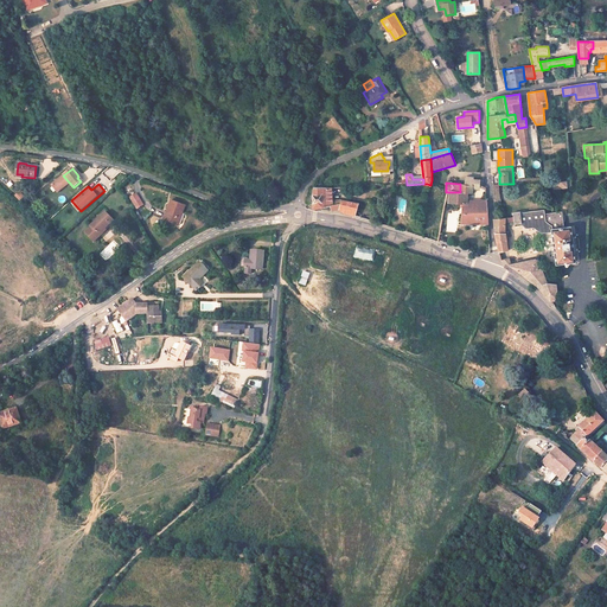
[(465,185),(460,184),(460,192),(447,192),(447,195),(448,195),(448,203),(464,204),(461,223),(487,224),(486,199),(480,200),(481,203),(465,202),(465,193),(472,193),(472,186),(465,185)]
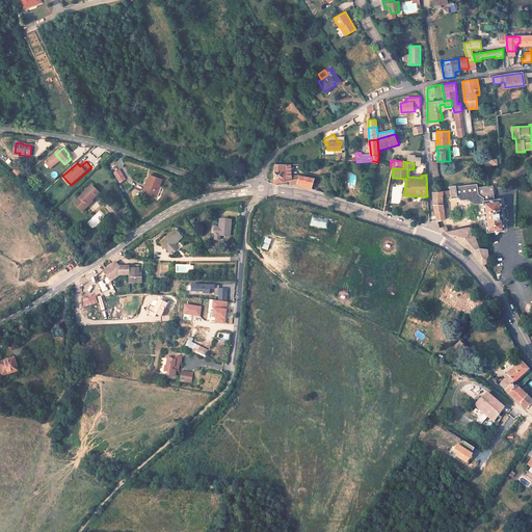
[(290,164),(274,164),(274,183),(275,183),(289,181),(290,185),(297,184),(300,186),(311,189),(314,179),(299,177),(299,176),(291,176),(290,164)]
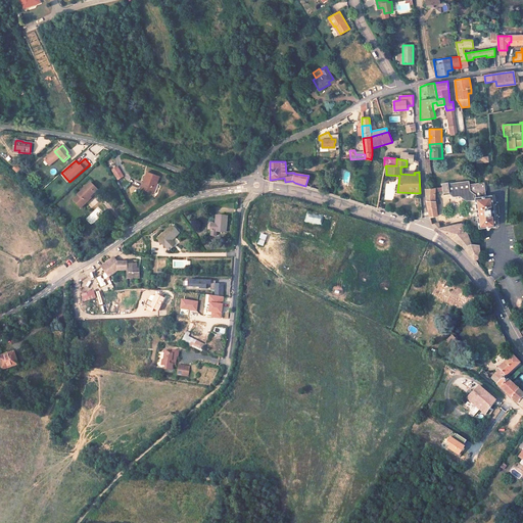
[(117,180),(123,177),(117,167),(111,171),(117,180)]
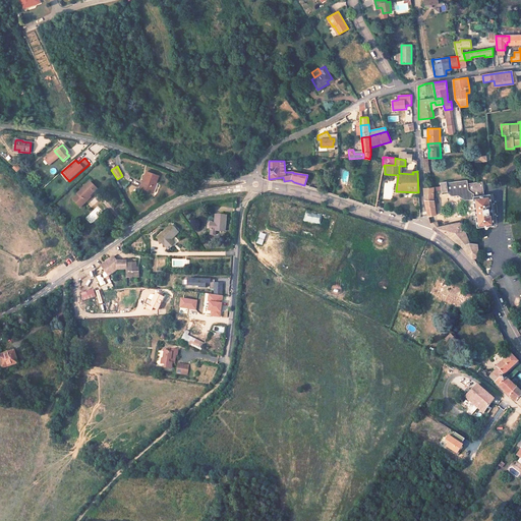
[(142,188),(153,192),(159,176),(147,171),(145,176),(147,177),(142,188)]
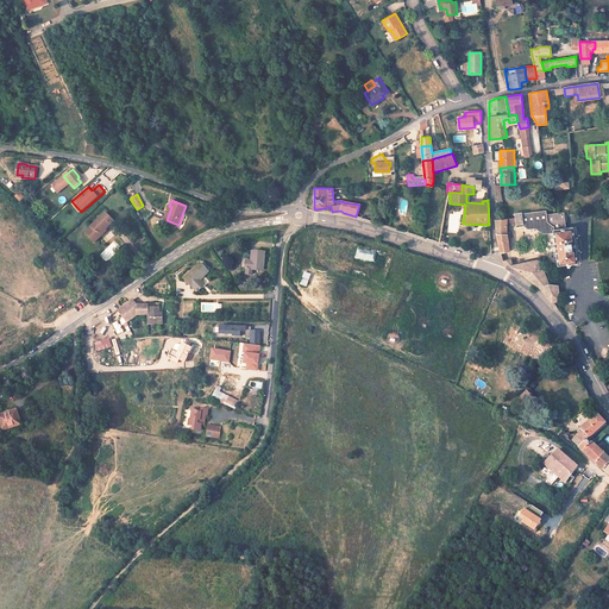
[(553,230),(558,265),(577,263),(573,227),(567,228),(565,212),(547,214),(547,211),(523,214),(523,213),(516,214),(516,219),(518,224),(518,225),(525,225),(529,228),(538,227),(538,228),(541,231),(553,230)]
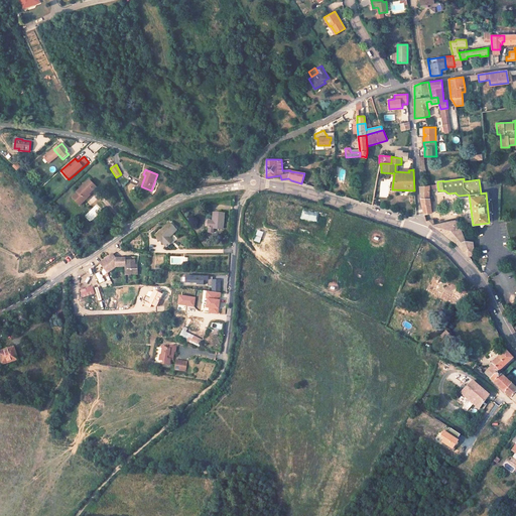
[(78,194),(73,199),(80,206),(90,196),(89,195),(96,187),(89,180),(77,192),(78,194)]
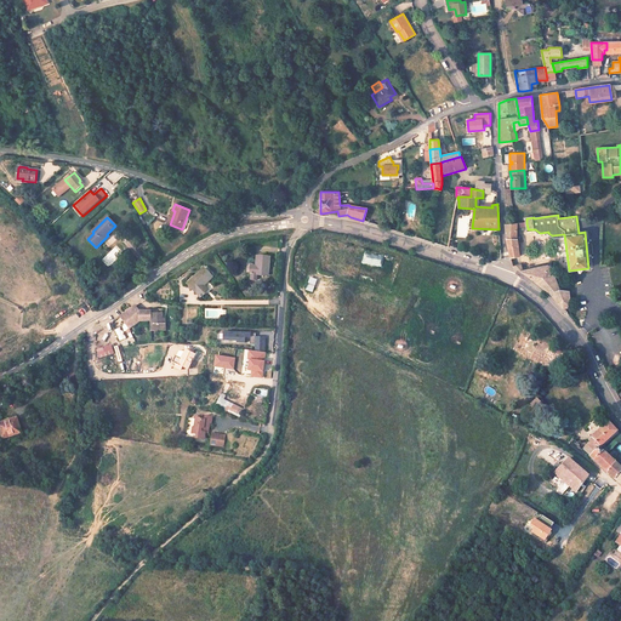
[(507,224),(505,224),(506,241),(512,267),(534,281),(551,294),(563,308),(570,307),(569,290),(559,289),(551,266),(522,271),(518,239),(517,239),(517,228),(517,223),(507,224)]
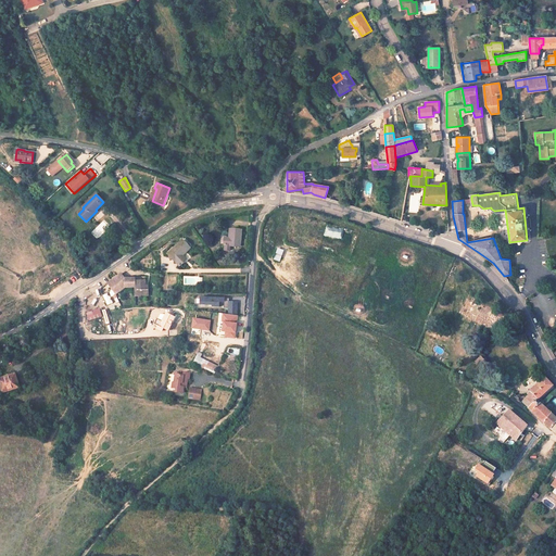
[(95,229),(99,234),(108,225),(103,220),(95,229)]
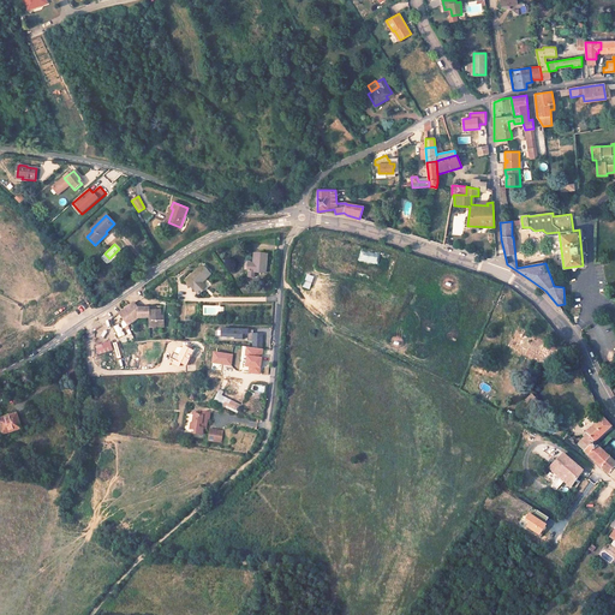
[(267,255),(255,254),(254,264),(249,264),(248,272),(249,272),(249,278),(255,278),(255,272),(266,273),(267,255)]
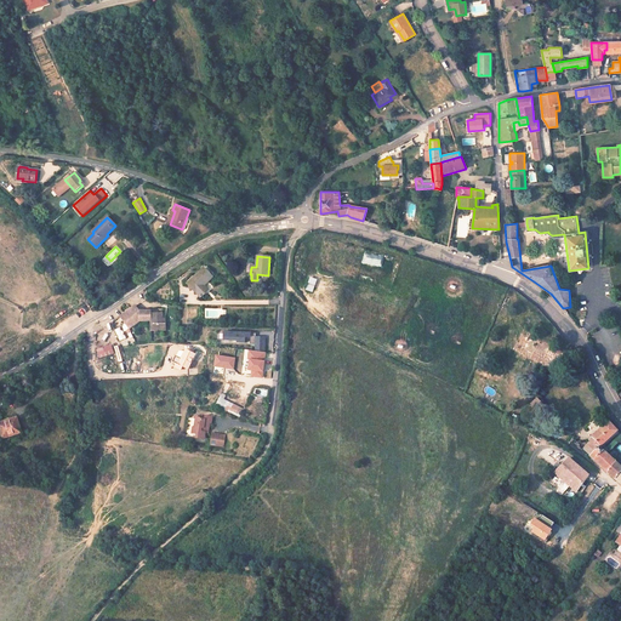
[(201,286),(212,277),(204,268),(188,284),(200,297),(206,291),(201,286)]
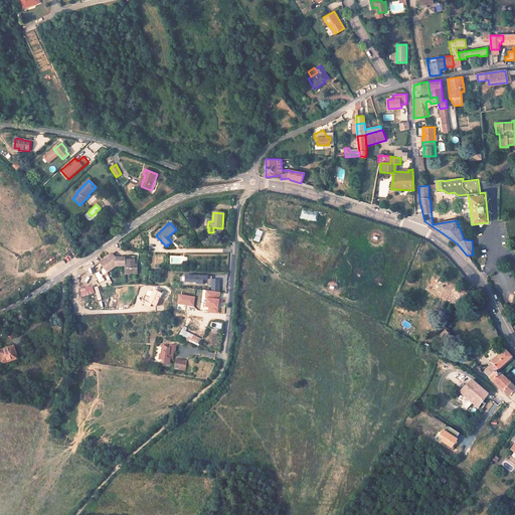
[(256,230),(253,240),(260,243),(264,232),(256,230)]
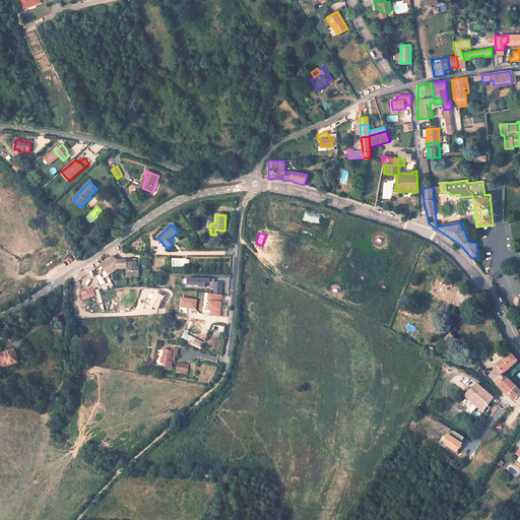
[(113,256),(101,265),(105,270),(110,266),(113,271),(117,269),(126,268),(126,272),(128,272),(128,277),(138,276),(138,271),(136,271),(136,267),(136,262),(126,263),(126,260),(116,261),(113,256)]
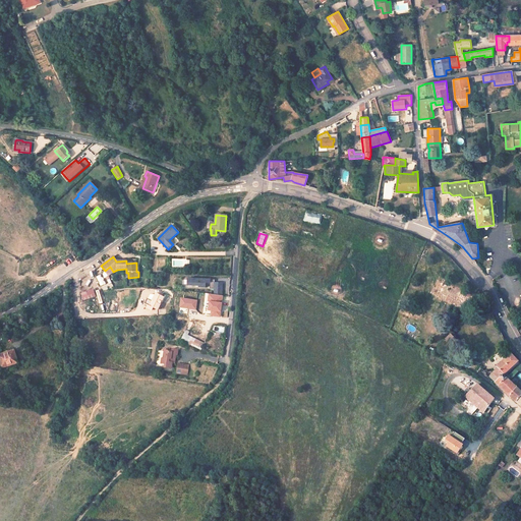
[(110,267),(105,271),(108,276),(113,272),(110,267)]
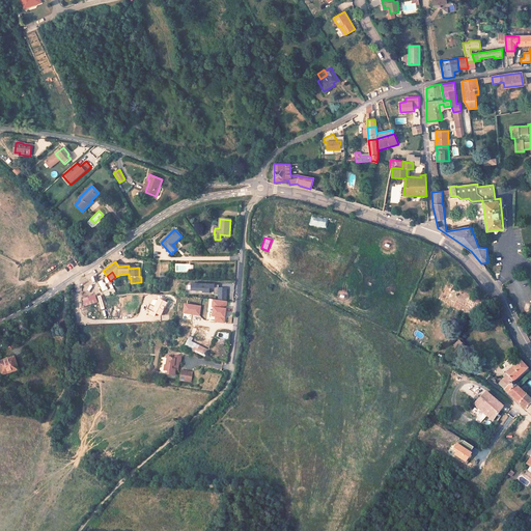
[(219,285),(191,284),(191,291),(202,292),(202,294),(211,294),(211,289),(215,289),(214,295),(219,295),(218,300),(227,301),(227,288),(219,288),(219,285)]
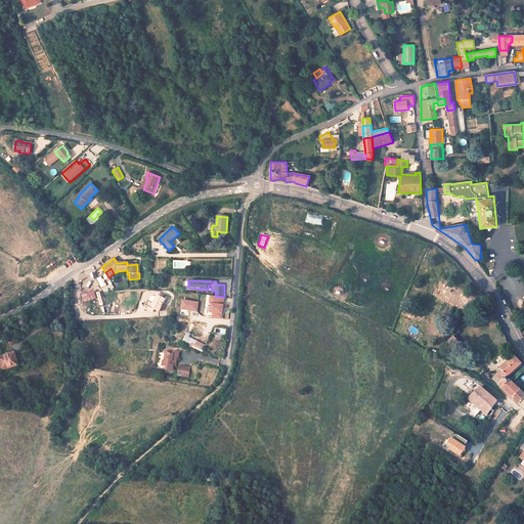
[(83,302),(96,299),(94,292),(81,295),(83,302)]
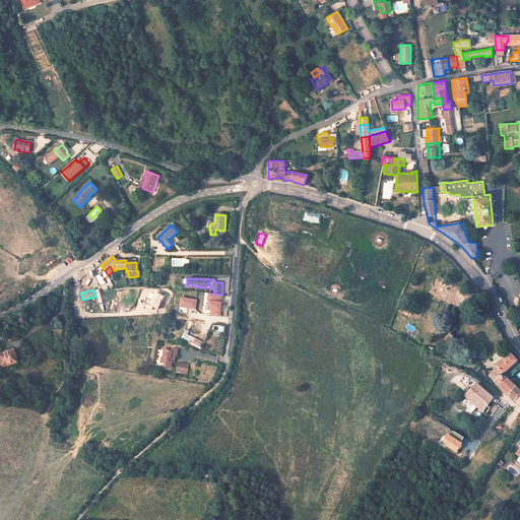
[(157,312),(164,297),(154,293),(151,301),(146,299),(143,306),(157,312)]
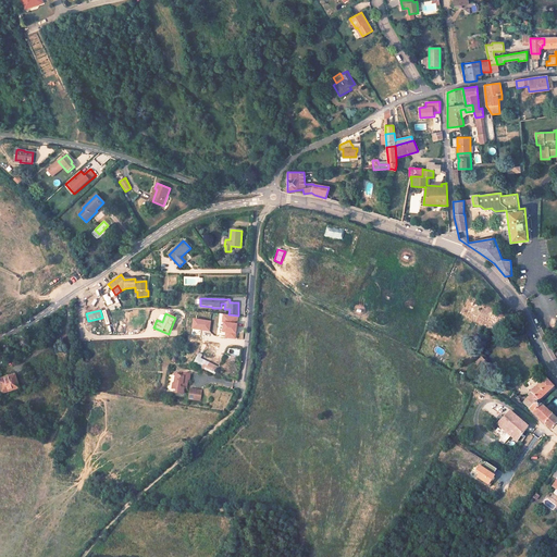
[(217,325),(220,319),(214,317),(211,323),(217,325)]
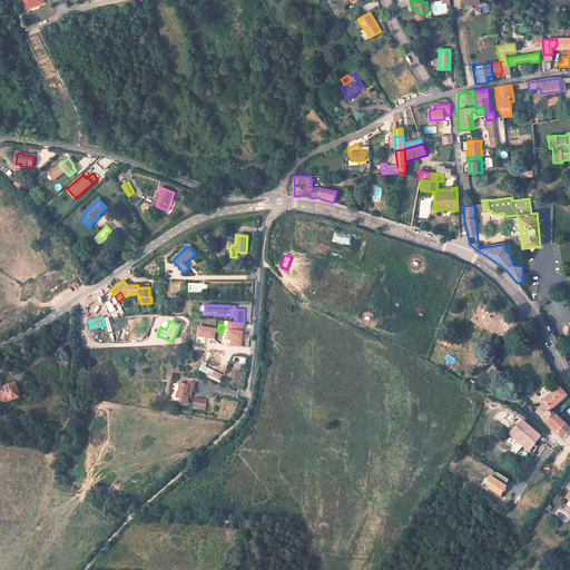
[(215,355),(216,353),(226,357),(234,342),(220,335),(217,343),(213,342),(208,352),(215,355)]
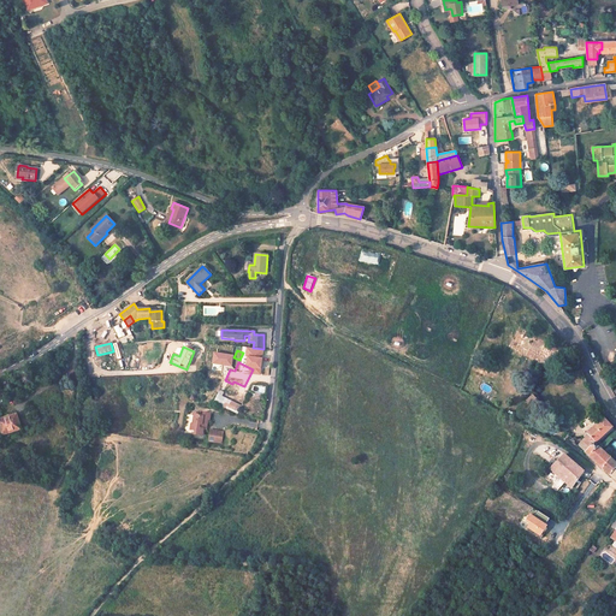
[(484,383),(478,395),(483,397),(486,391),(490,392),(492,388),(484,383)]
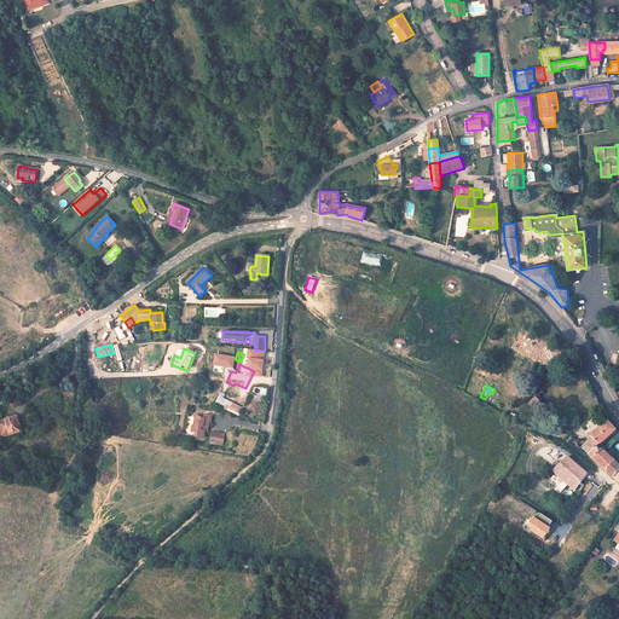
[(229,410),(232,403),(223,398),(224,395),(220,393),(215,404),(224,409),(226,409),(229,410)]
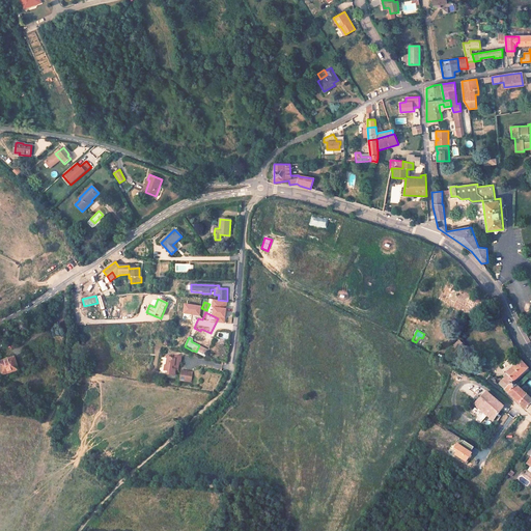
[(458,341),(454,345),(460,352),(465,346),(458,341)]
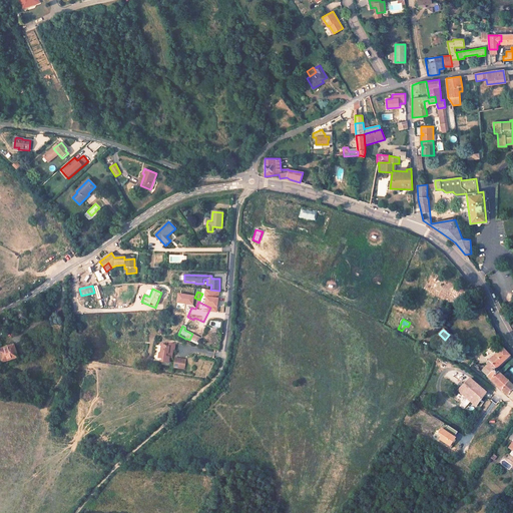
[(197,344),(200,338),(192,334),(189,340),(197,344)]
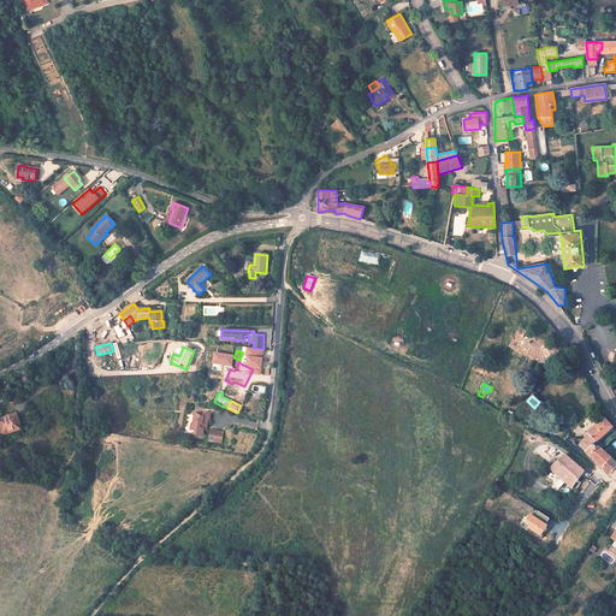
[(211,414),(203,412),(202,415),(194,413),(193,421),(190,422),(189,427),(194,428),(193,433),(200,434),(202,428),(203,424),(206,425),(207,419),(208,420),(211,414)]
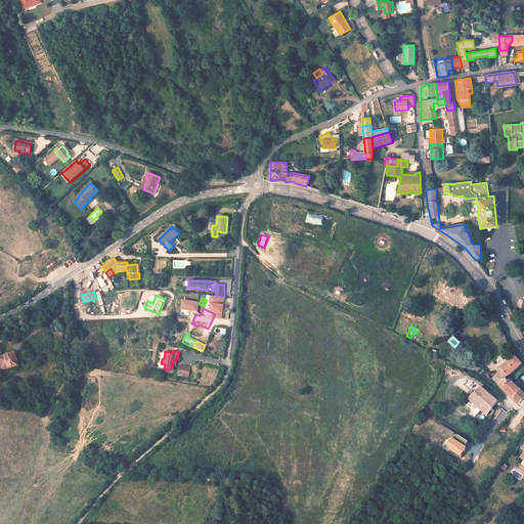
[(0,358),(0,364),(4,375),(19,369),(14,354),(0,358)]
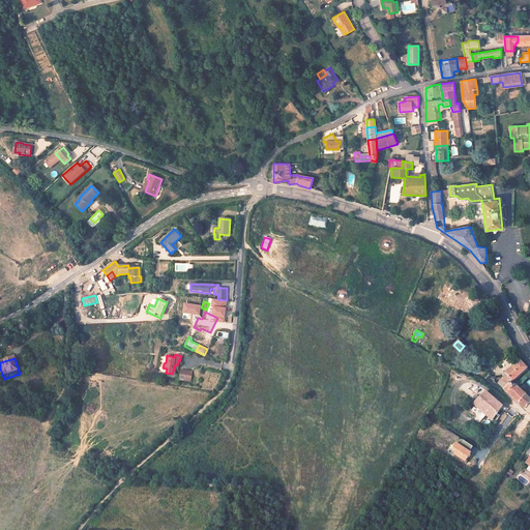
[(527,367),(520,360),(505,374),(505,375),(501,380),(498,383),(503,388),(519,403),(524,396),(525,398),(527,395),(512,382),(527,367)]
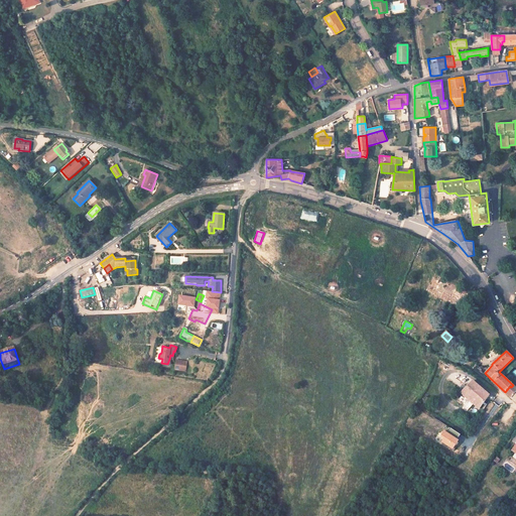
[(184,363),(174,360),(172,369),(182,372),(184,363)]
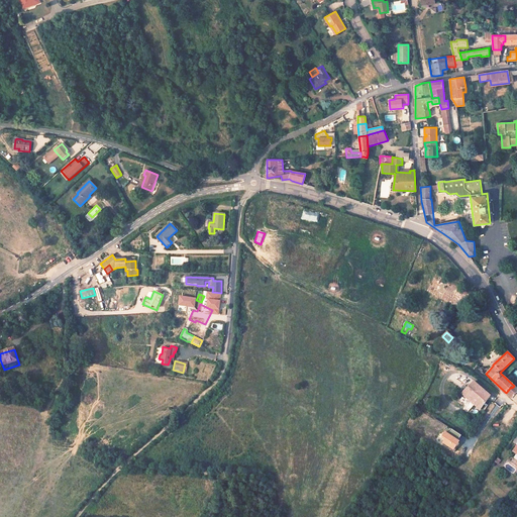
[(480,410),(490,396),(474,382),(472,380),(468,385),(469,386),(461,393),(480,410)]
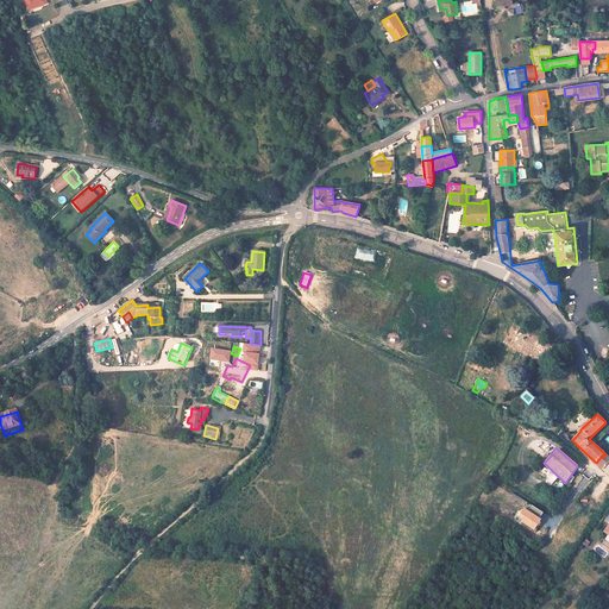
[(608,458),(606,454),(603,457),(602,456),(596,463),(603,470),(608,462),(608,458)]
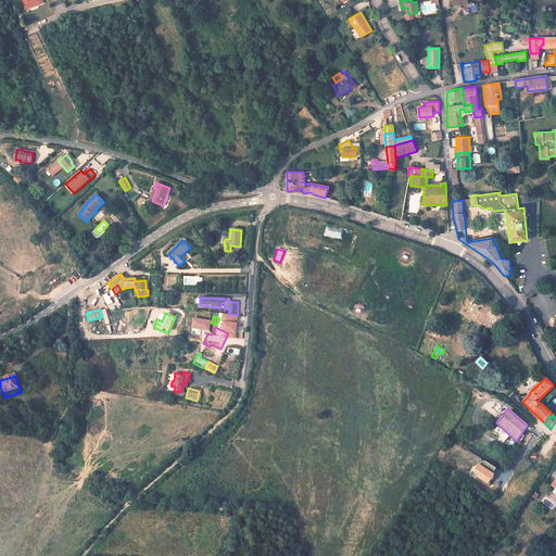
[(504,443),(508,436),(505,433),(500,440),(504,443)]
